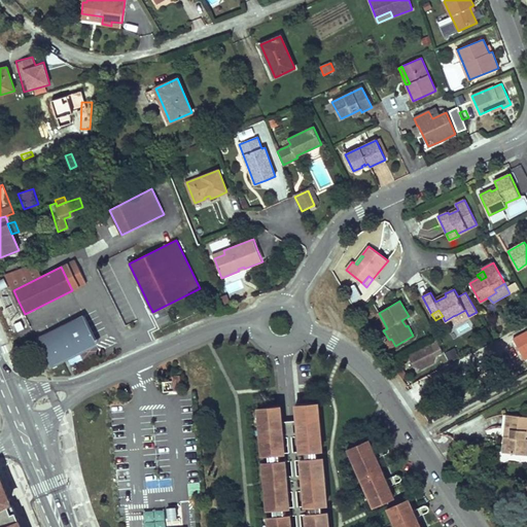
[(468,316),(465,310),(456,315),(453,316),(457,323),(469,317),(468,316)]
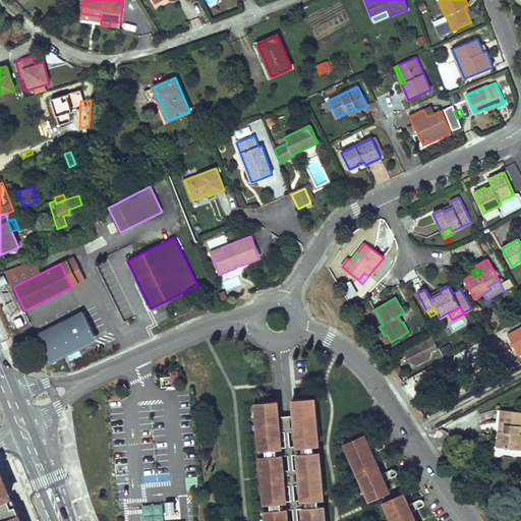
[(37,336),(48,359),(95,336),(83,312),(37,336)]
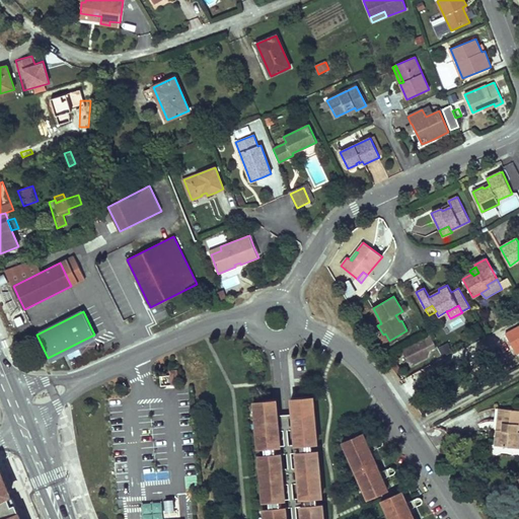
[(518,325),(505,334),(514,351),(518,348),(518,325)]
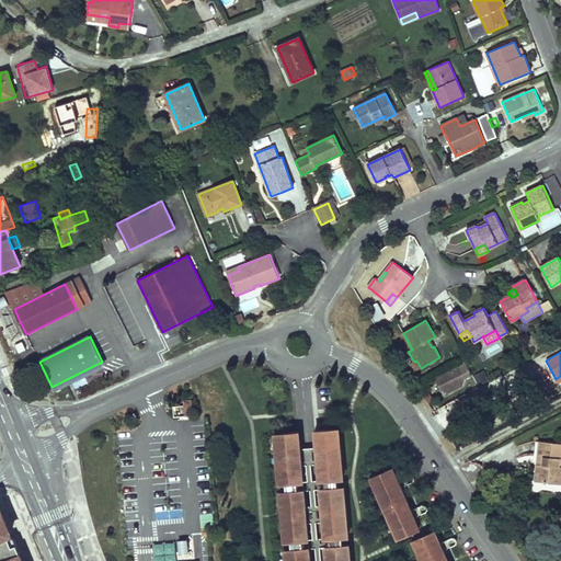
[(415,371),(421,368),(416,361),(414,362),(410,363),(415,371)]
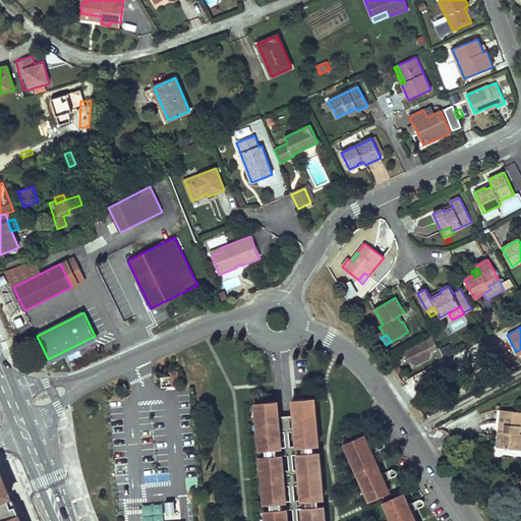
[(430,351),(425,340),(404,351),(410,362),(417,364),(428,358),(430,351)]
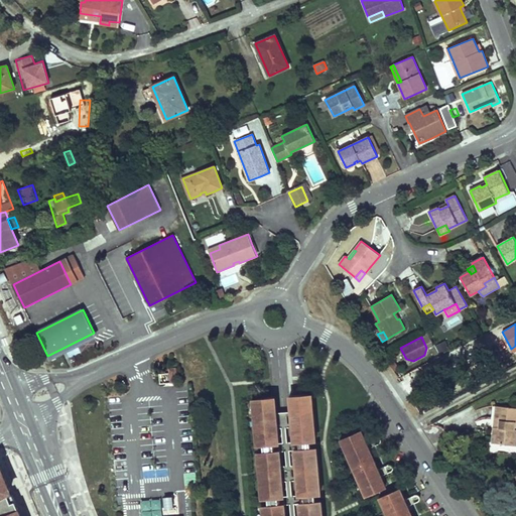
[(174,367),(167,368),(169,382),(177,380),(174,367)]
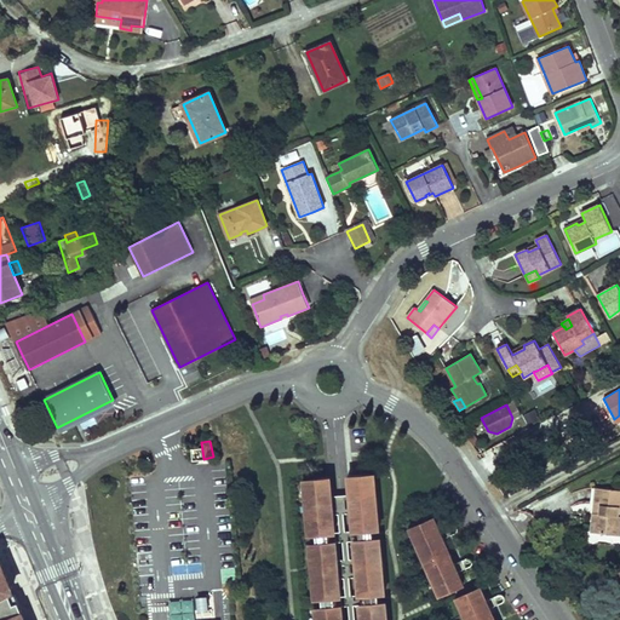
[(375,529),(371,474),(354,476),(359,530),(360,530),(372,529),(375,529)]
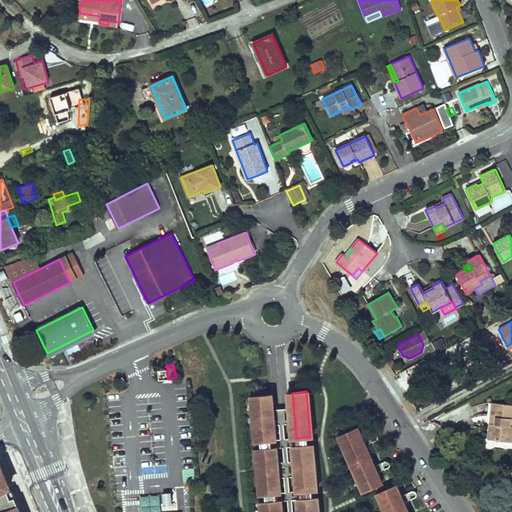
[(291,438),(296,438),(292,393),(287,393),(291,438)]
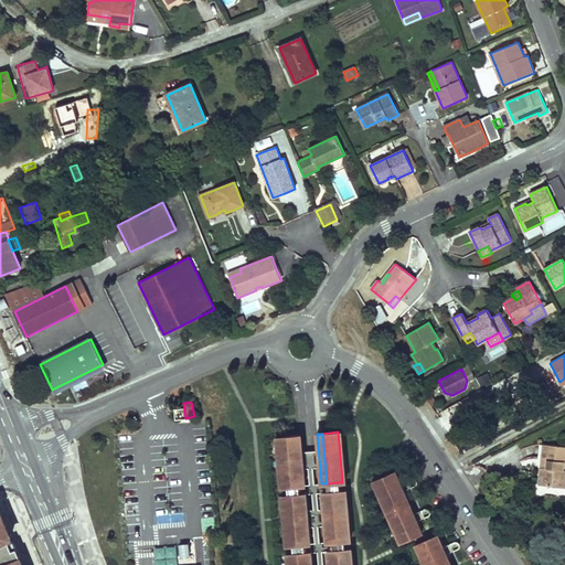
[(300,486),(305,486),(300,435),(296,436),(300,486)]
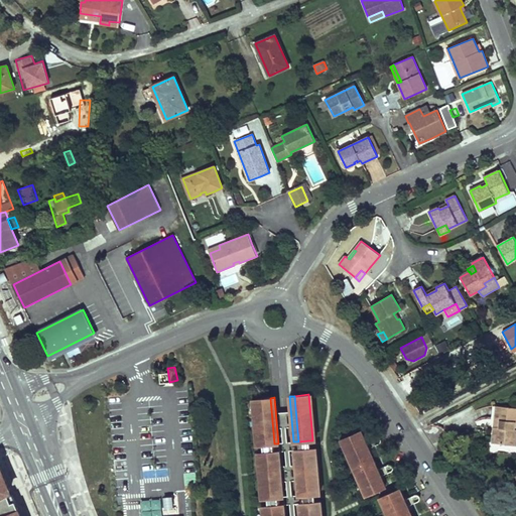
[(280,515),(279,505),(278,505),(277,497),(279,497),(275,452),(273,452),(273,443),(274,443),(270,398),(256,399),(260,444),(262,444),(263,453),(260,453),(264,498),(267,498),(268,506),(265,506),(266,515),(280,515)]
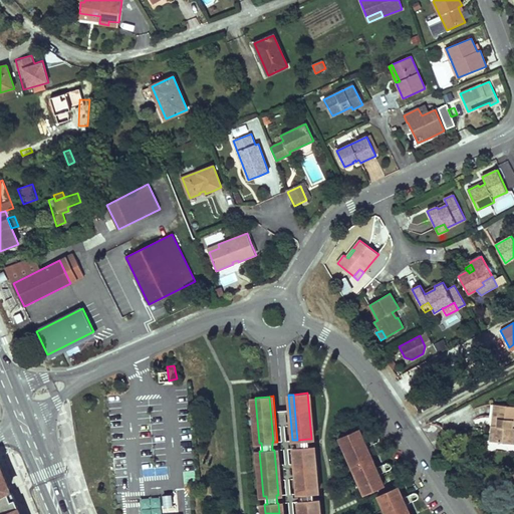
[(513,406),(494,404),(493,418),(498,419),(497,426),(495,425),(493,441),(513,443),(513,406)]
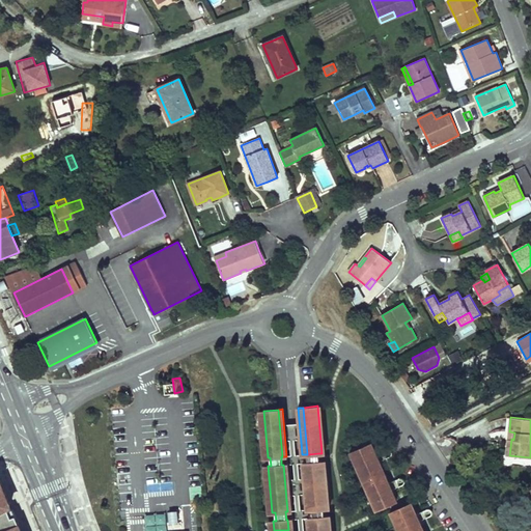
[(375,454),(371,444),(354,451),(380,508),(396,501),(391,491),(392,490),(396,487),(393,481),(389,483),(388,483),(379,462),(380,462),(384,459),(381,452),(376,454),(375,454)]
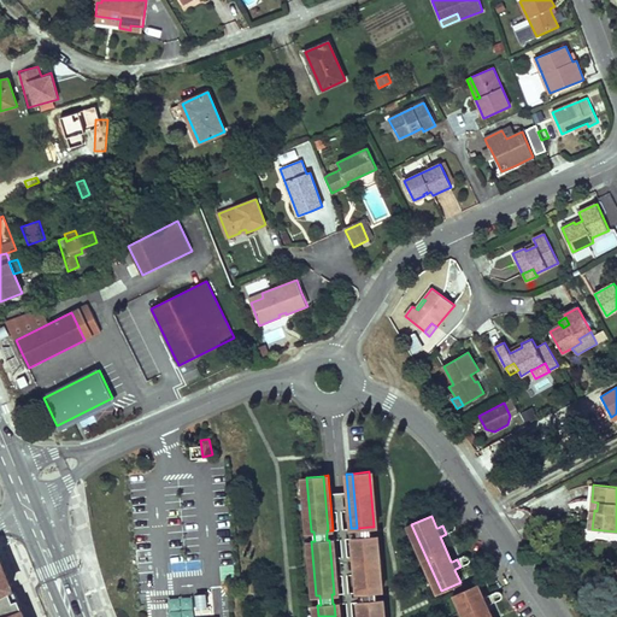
[(411,524),(407,526),(438,593),(441,591),(411,524)]
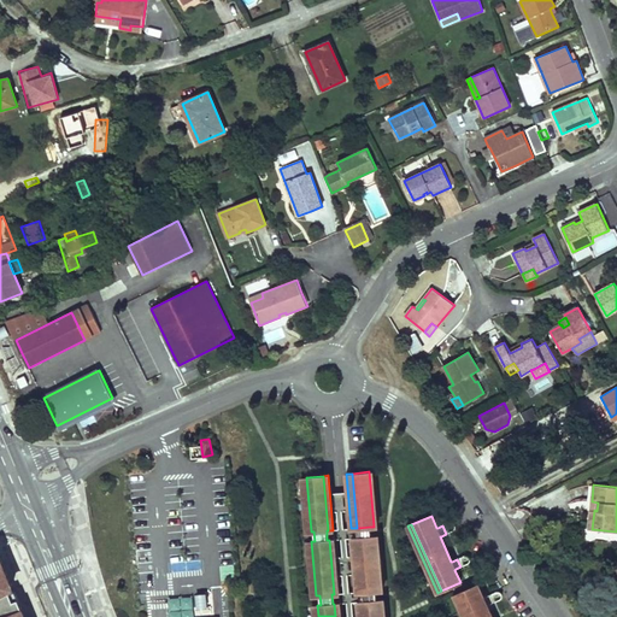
[(358,536),(371,535),(370,527),(358,528),(358,536)]
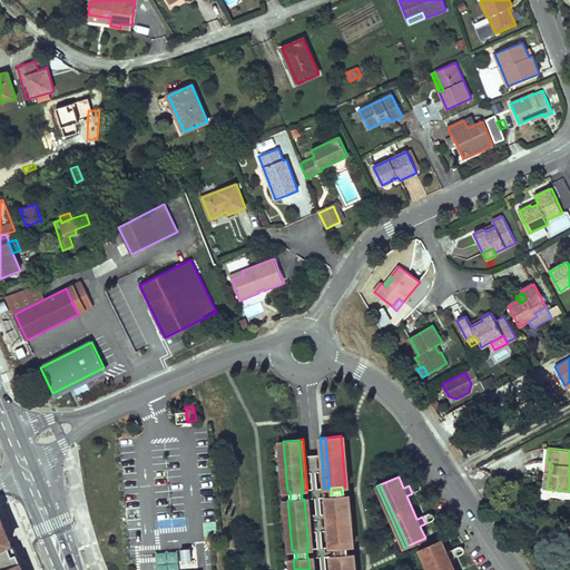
[(350,546),(345,494),(343,494),(331,495),(330,495),(334,547),(335,547),(347,546),(350,546)]
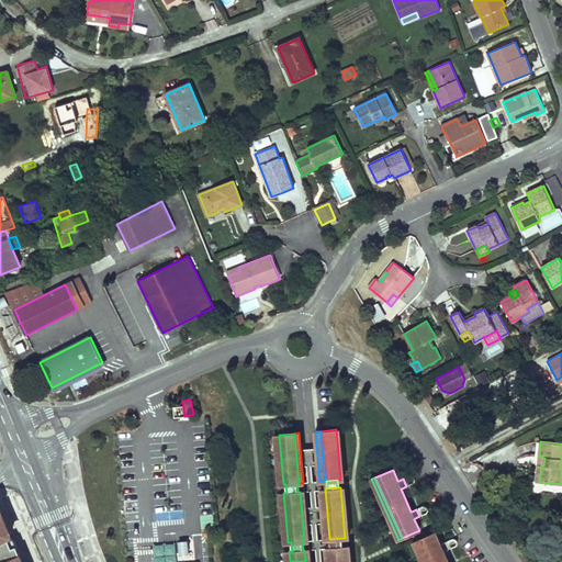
[(325,489),(321,490),(325,539),(329,539),(325,489)]
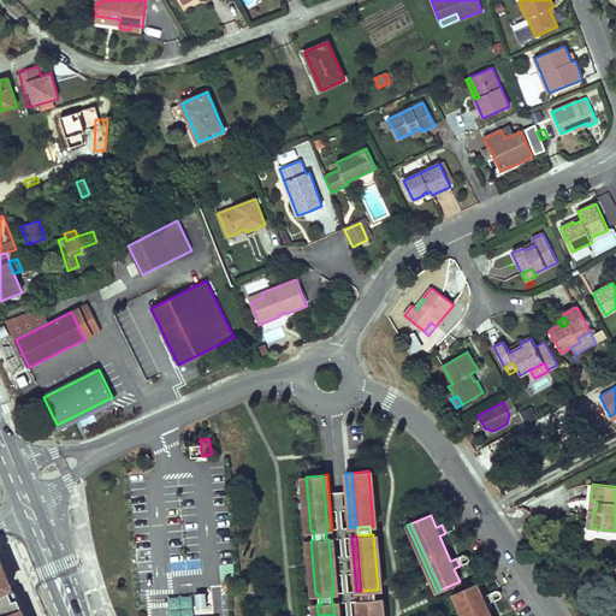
[(333,593),(338,593),(333,538),(329,539),(333,593)]
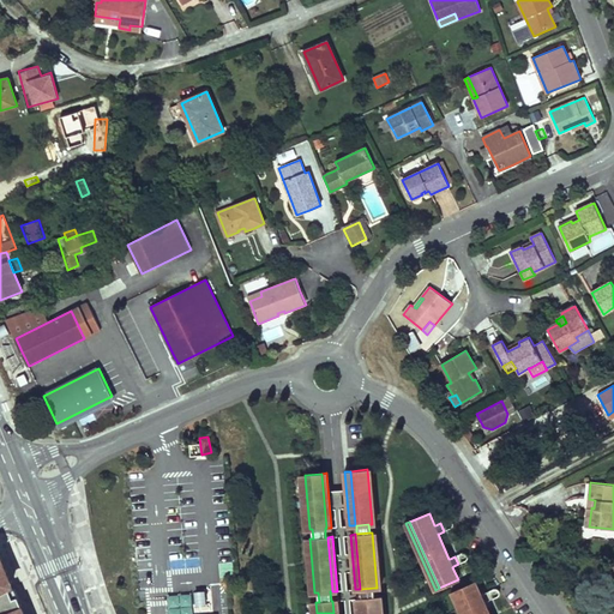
[(0,613),(24,613),(0,555),(0,613)]
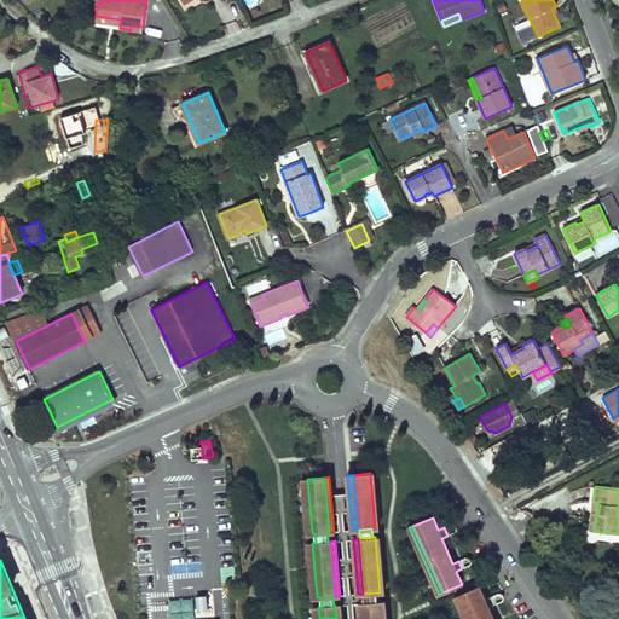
[(485,600),(479,586),(460,595),(469,618),(492,618),(489,608),(489,607),(493,606),(490,597),(485,600)]
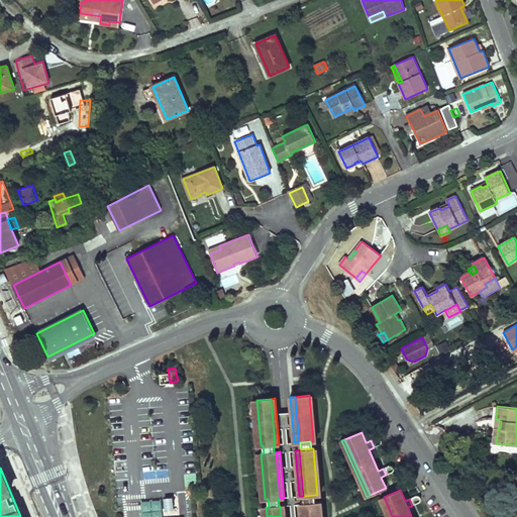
[(305,503),(316,502),(315,495),(304,496),(305,503)]
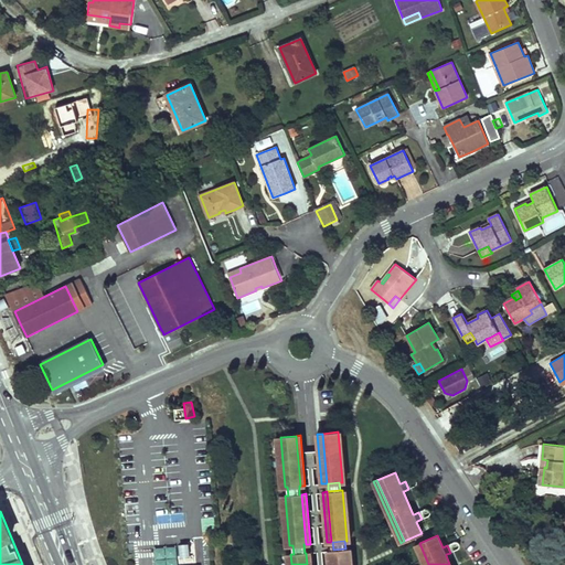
[(189,555),(188,543),(178,544),(179,556),(189,555)]
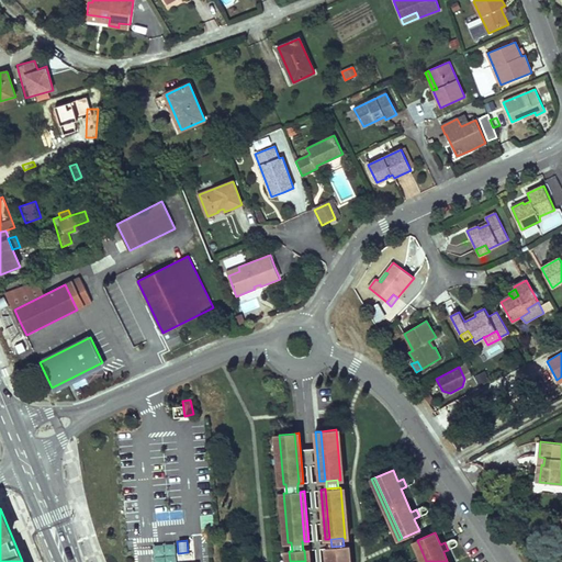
[(422,561),(426,561),(417,540),(414,542),(422,561)]
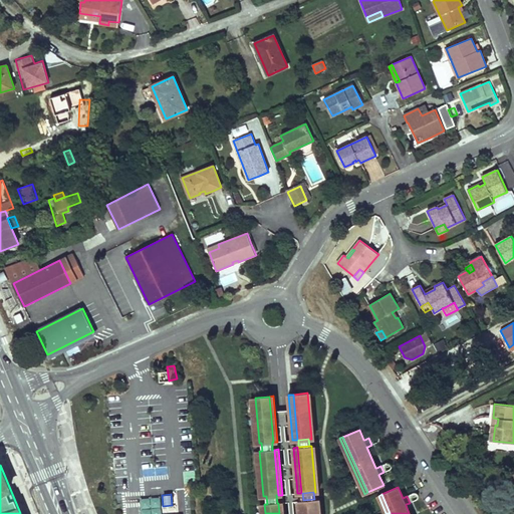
[(302,500),(303,513),(317,513),(316,499),(314,499),(303,500),(302,500)]
